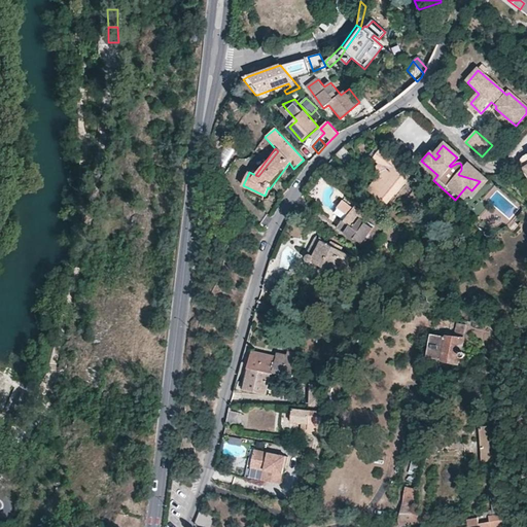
[(341,149),(335,155),(345,164),(351,156),(341,149)]
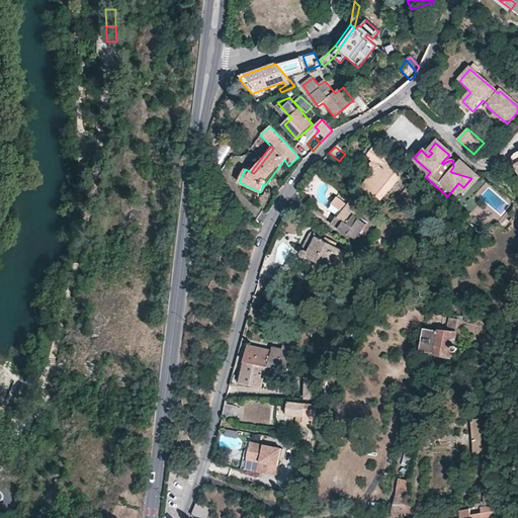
[(370,163),(371,168),(372,171),(358,188),(368,196),(369,195),(377,201),(399,175),(391,169),(394,165),(371,148),(366,155),(372,160),(370,163)]
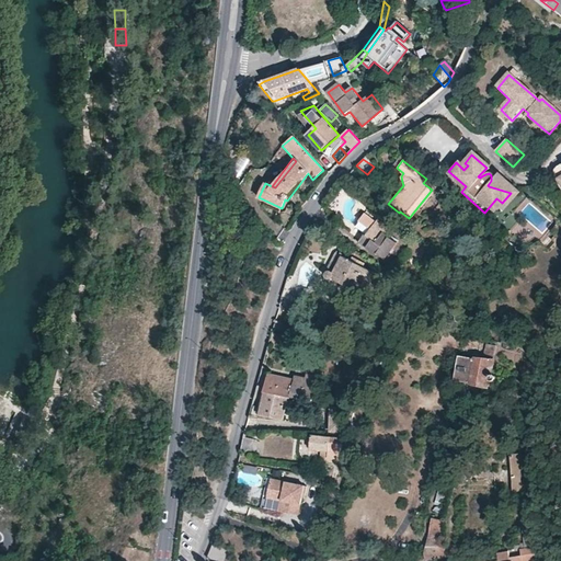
[(505,206),(507,208),(519,193),(500,175),(489,186),(511,193),(502,203),(505,206)]
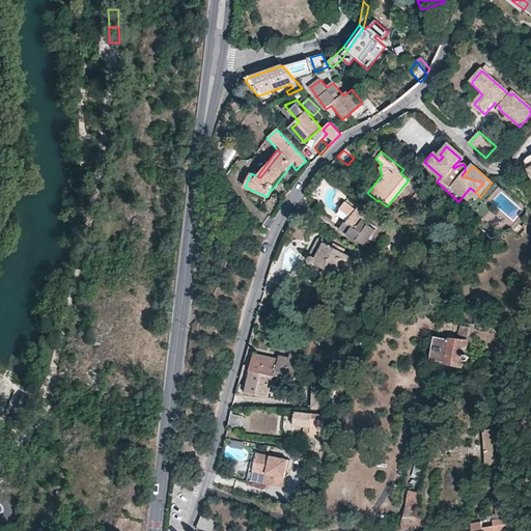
[(466,208),(478,195),(475,192),(470,188),(458,201),(466,208)]
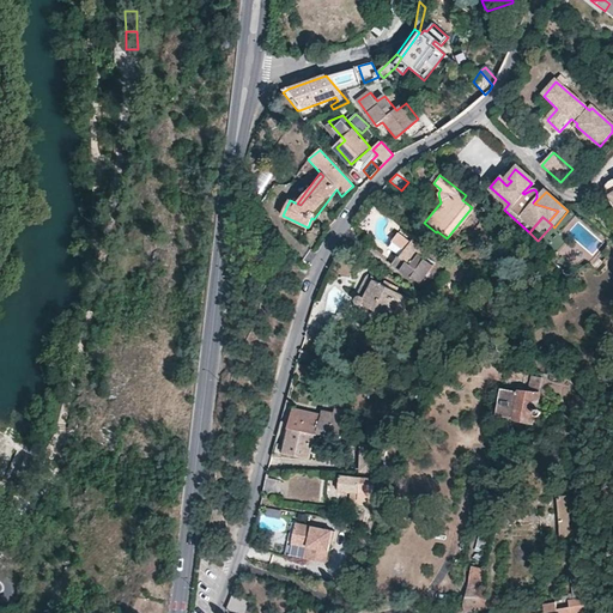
[(420,283),(434,265),(419,255),(423,249),(400,231),(393,241),(405,249),(400,256),(399,255),(392,265),(411,278),(412,277),(420,283)]
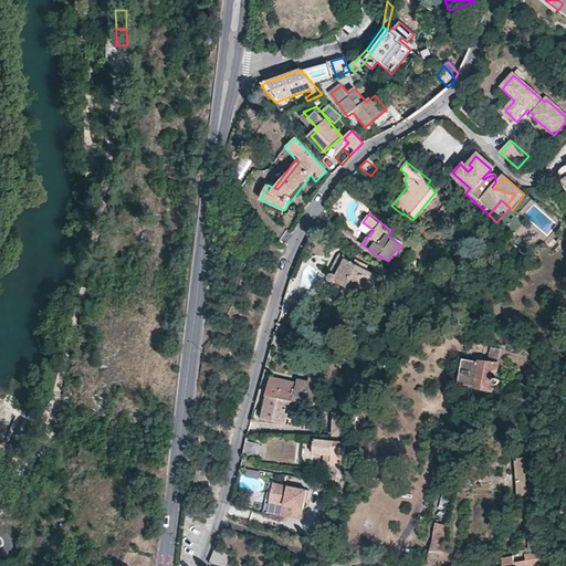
[(423,261),(431,250),(417,241),(410,252),(423,261)]
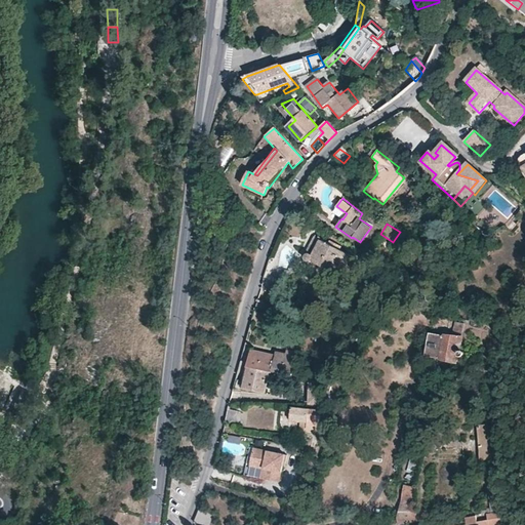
[(322,236),(317,233),(305,255),(306,256),(307,254),(308,254),(310,254),(312,255),(322,236)]
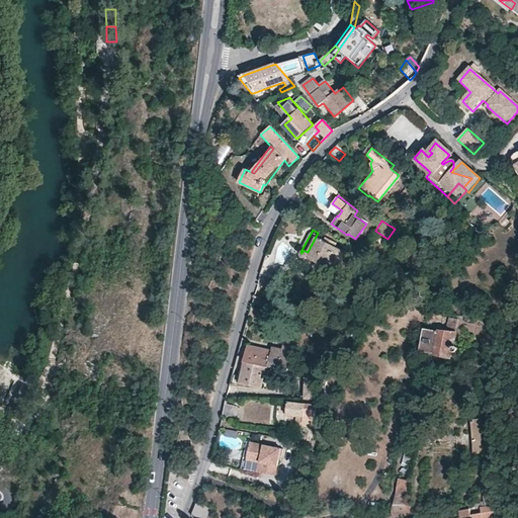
[(303,257),(303,256),(317,262),(313,269),(332,278),(346,252),(335,246),(336,242),(327,237),(326,238),(318,233),(308,252),(306,251),(304,251),(303,251),(301,253),(300,255),(301,256),(303,257)]
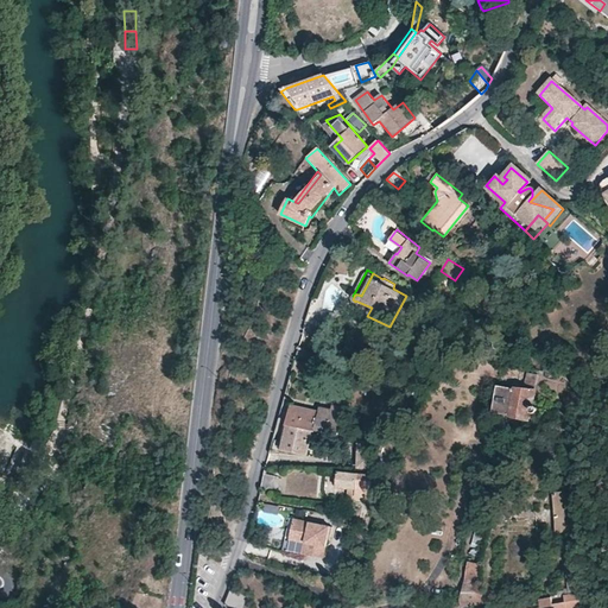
[(355,302),(352,308),(367,316),(372,308),(355,301),(355,302)]
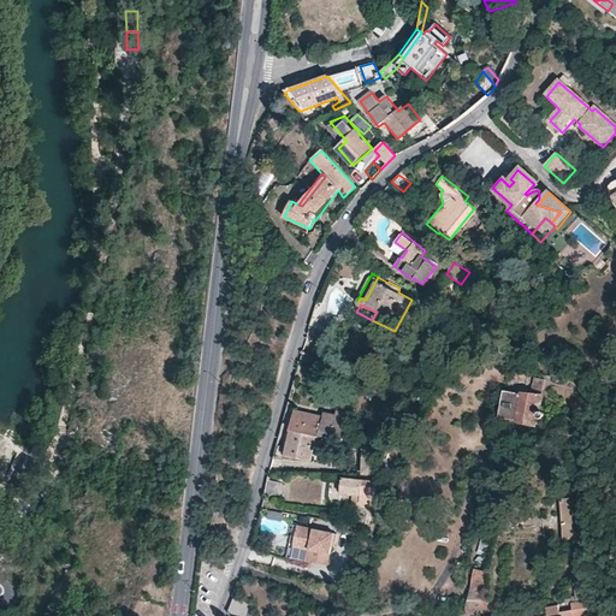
[(314,363),(317,356),(301,351),(298,363),(314,363)]
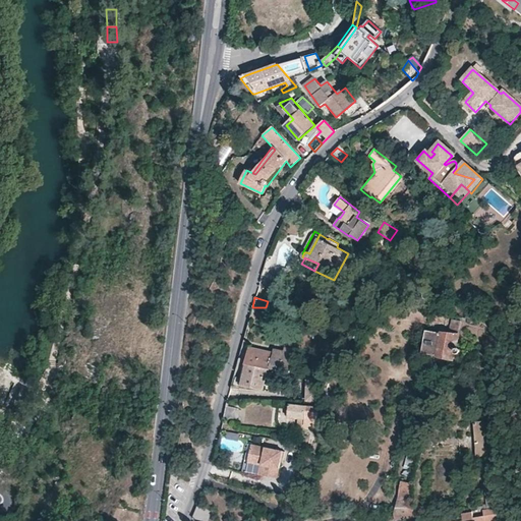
[(452,320),(450,334),(425,330),(422,352),(447,356),(446,359),(453,360),(453,357),(458,357),(459,352),(459,351),(458,352),(457,353),(456,353),(455,353),(454,352),(454,351),(453,350),(454,349),(455,348),(456,348),(460,321),(452,320)]
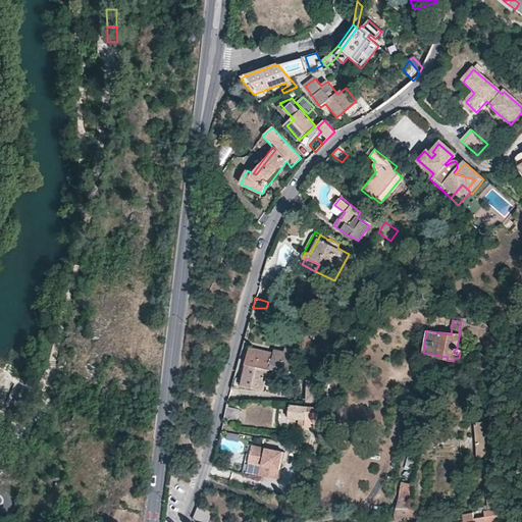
[(273,354),(250,349),(242,385),(250,387),(249,394),(253,395),(252,400),(262,402),(264,396),(262,395),(256,394),(257,388),(263,389),(267,369),(270,369),(291,373),(296,350),(285,348),(284,352),(275,349),(273,354)]
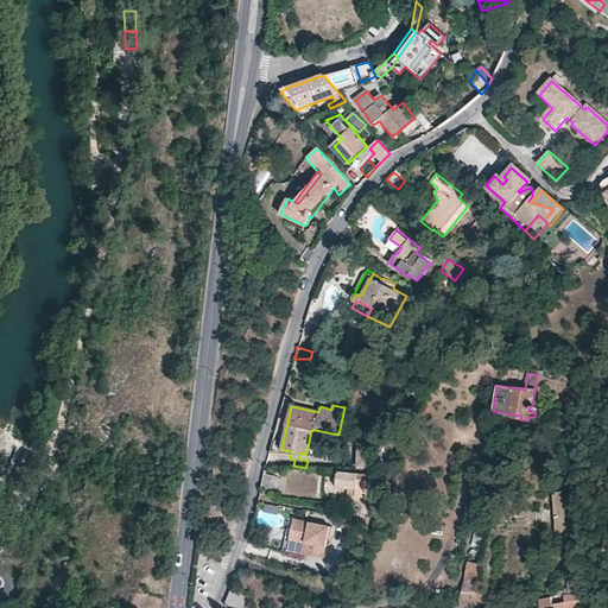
[(358,444),(358,467),(367,467),(367,444),(358,444)]
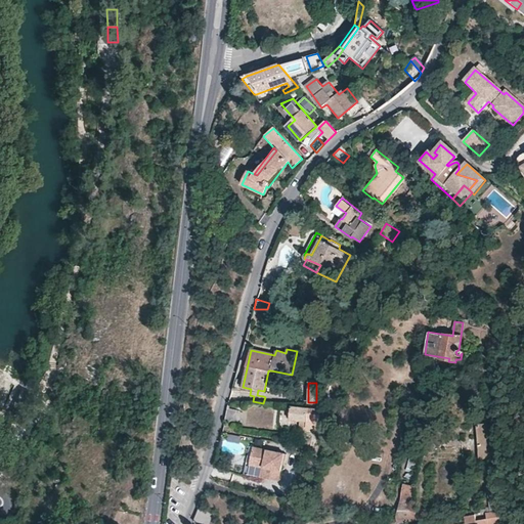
[(290,420),(300,421),(306,422),(306,427),(318,428),(320,410),(291,406),(290,420)]
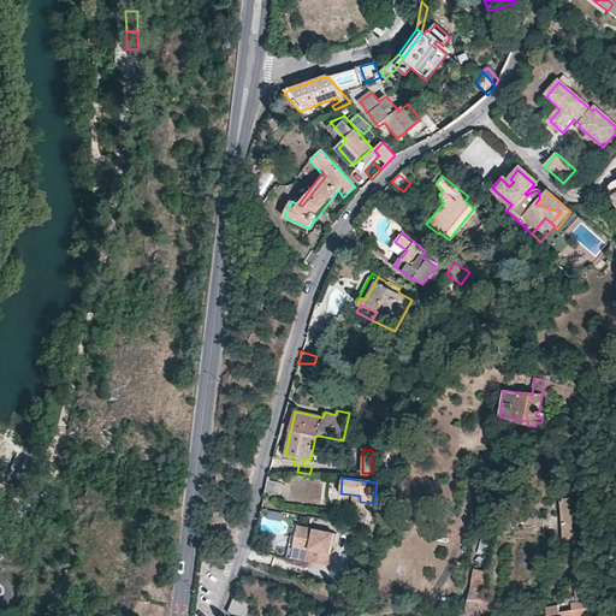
[(282,498),(284,484),(267,480),(265,495),(282,498)]
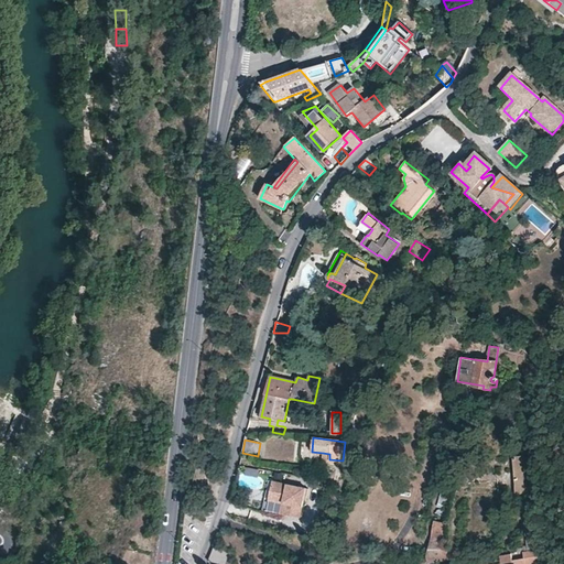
[(532,494),(531,478),(530,455),(512,456),(514,494),(514,495),(531,494),(532,494)]
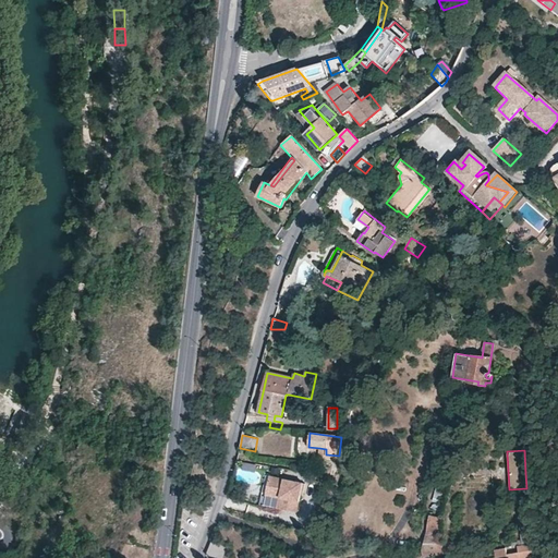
[(310,485),(274,477),(270,496),(284,499),(282,509),(301,513),(304,496),(307,497),(310,485)]
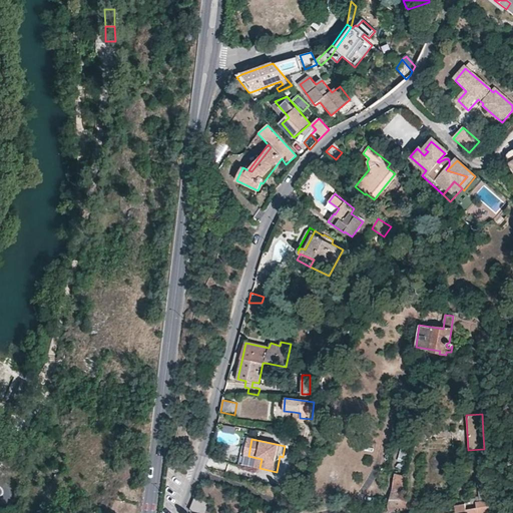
[(404,476),(395,474),(388,506),(388,512),(390,512),(409,509),(404,476)]
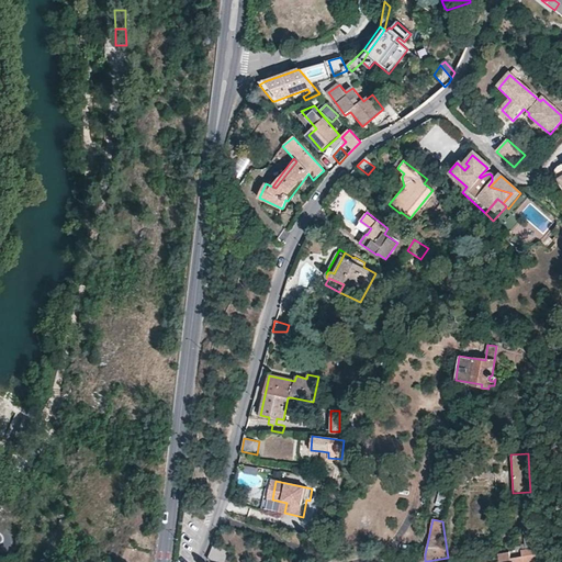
[(525,548),(535,547),(532,525),(523,526),(525,548)]
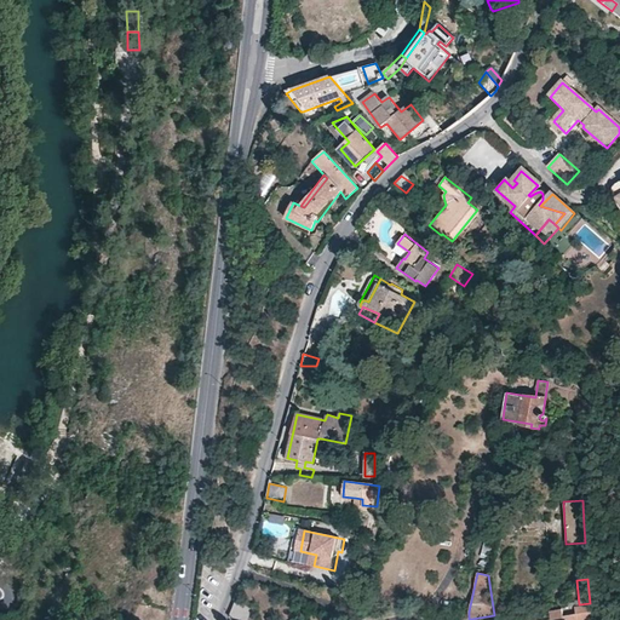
[(241,619),(253,619),(257,609),(235,602),(229,618),(241,619)]
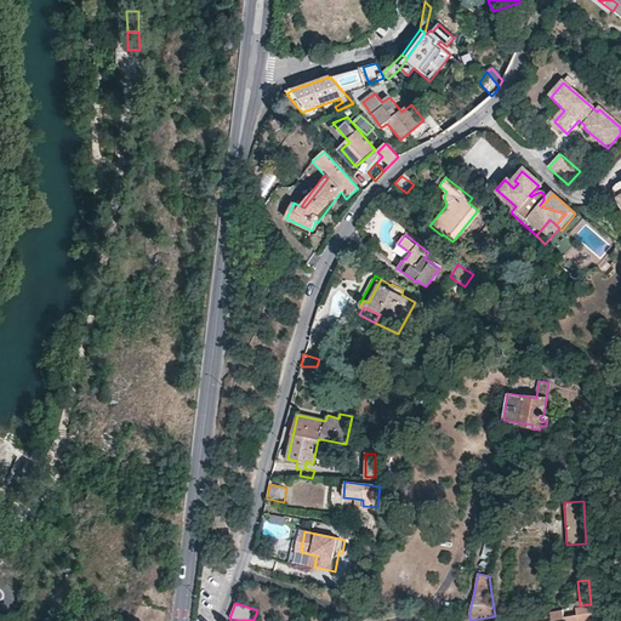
[(562,609),(550,611),(550,620),(594,620),(593,604),(591,604),(580,605),(576,607),(577,614),(564,616),(562,609)]
